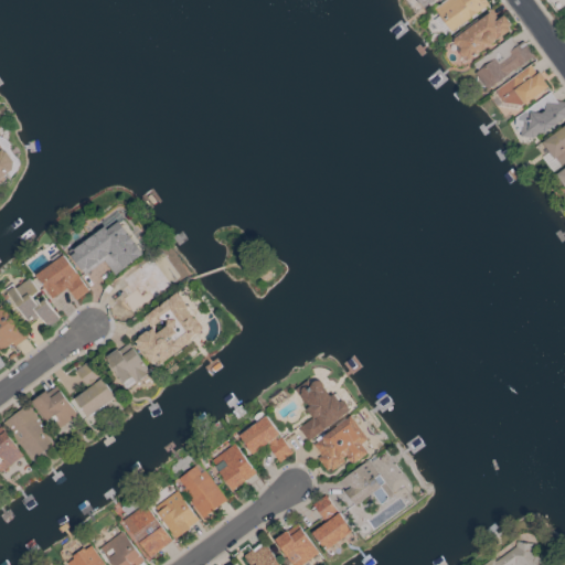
[(406,0),(415,12),(433,0),(406,0)]
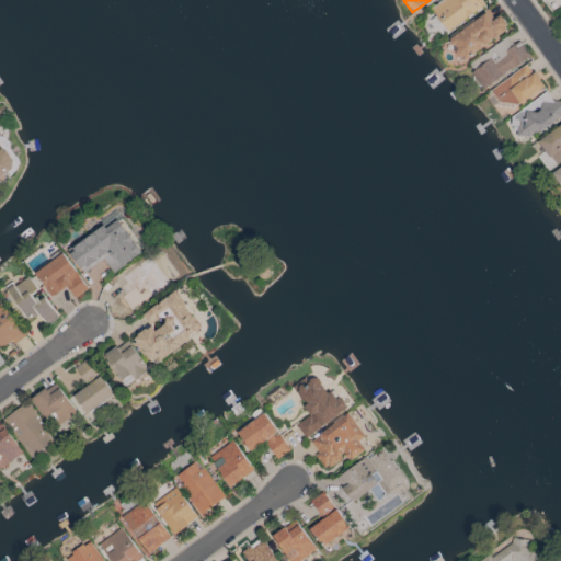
[(442,0),(482,0),(485,4),(449,32),(432,8),(442,0)]
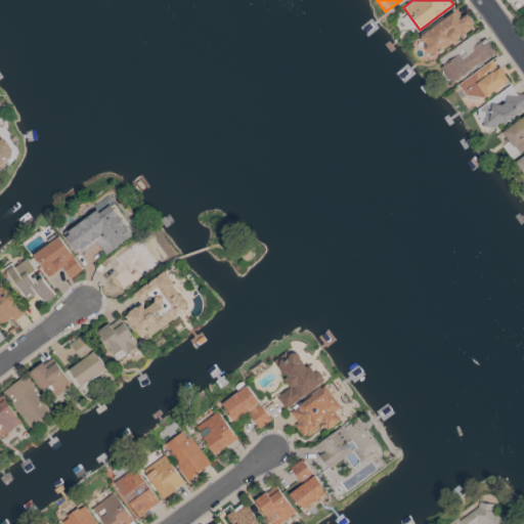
[(455,8),(463,17),(468,13),(475,24),(472,26),(474,28),(436,55),(435,54),(432,55),(428,52),(426,50),(424,45),(426,43),(426,42),(424,43),(421,39),(421,37),(422,36),(421,34),(455,8)]
